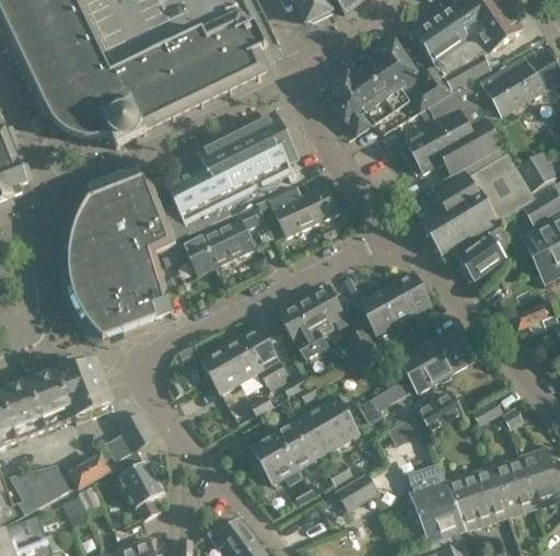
[(258,50),(259,50),(267,46),(243,0),(0,0),(0,35),(39,118),(48,114),(56,125),(67,132),(79,138),(92,139),(105,138),(111,136),(116,148),(269,73),(258,50)]
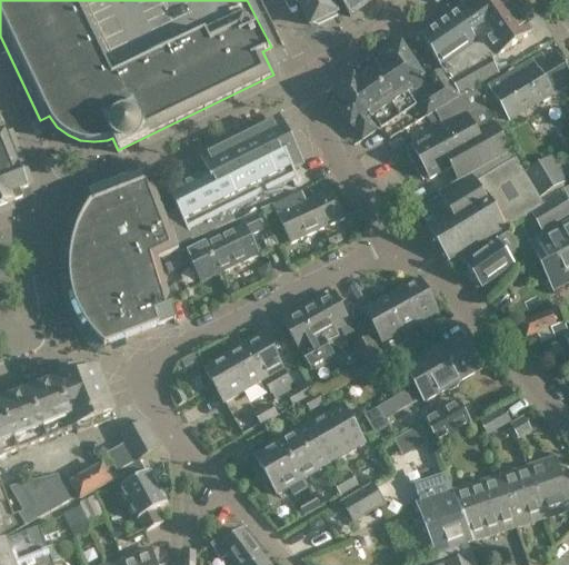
[(300,0),(310,22),(313,20),(318,22),(336,13),(330,1),(332,0),(300,0)]
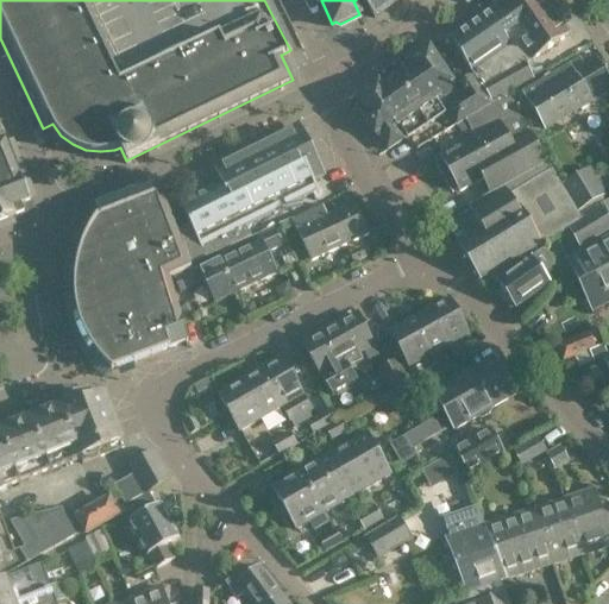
[(364,0),(375,14),(395,0),(364,0)]
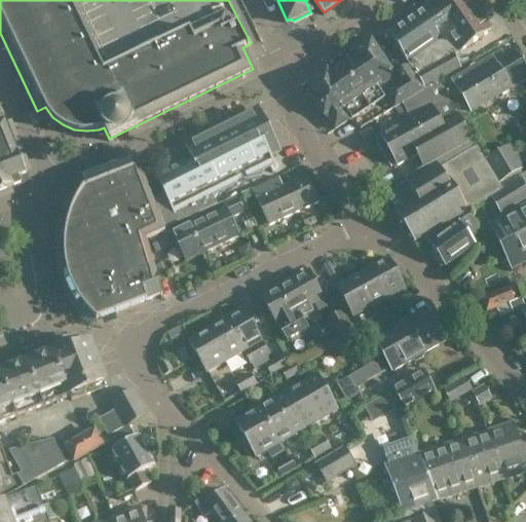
[(427,2),(388,29),(414,72),(438,60),(431,48),(442,42),(439,37),(447,31),(440,22),(471,0),(428,0),(426,1),(427,2)]
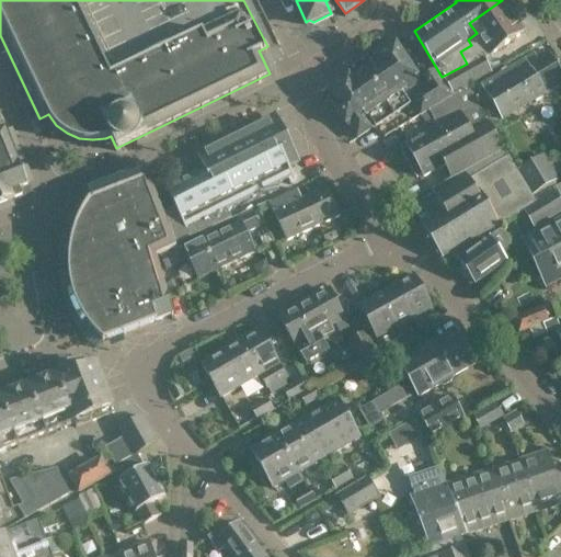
[(467,64),(442,77),(450,91),(491,70),(483,56),(490,53),(524,30),(504,0),(502,0),(469,23),(477,33),(468,40),(471,45),(460,52),(467,64)]
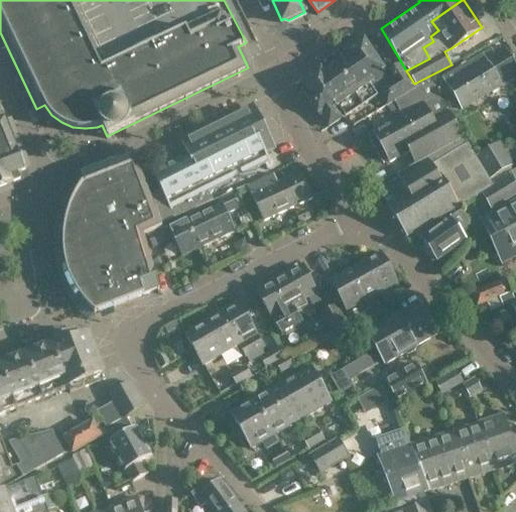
[(387,103),(394,98),(415,86),(406,71),(400,61),(386,71),(365,38),(361,40),(361,41),(348,49),(346,51),(333,60),(355,93),(376,79),(380,86),(377,88),(387,103)]
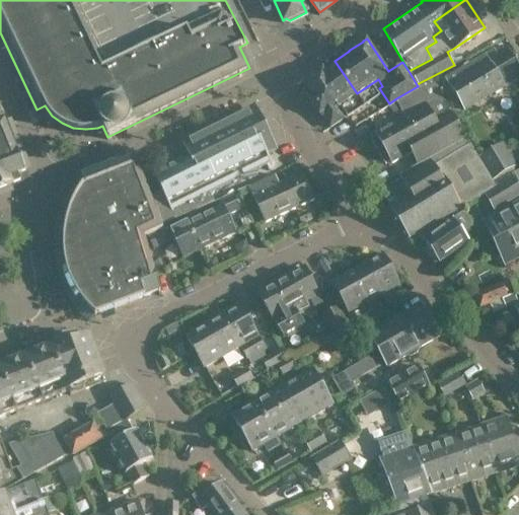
[(445,75),(450,82),(449,83),(463,106),(504,82),(505,83),(518,74),(518,66),(508,47),(497,53),(494,47),(445,75)]
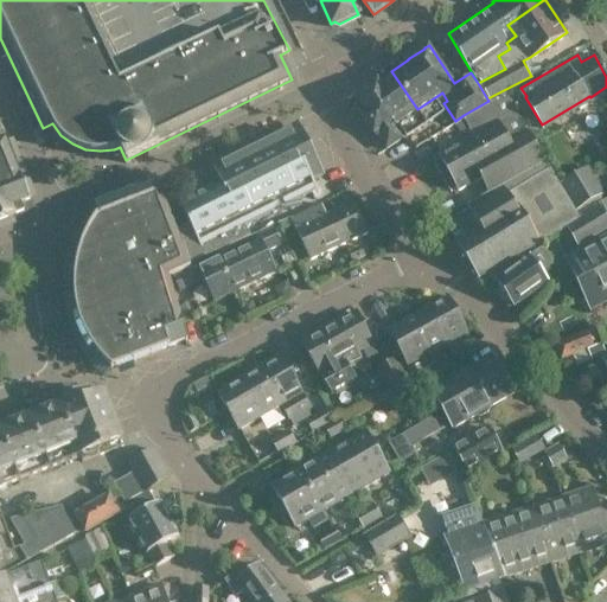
[(363,90),(356,95),(360,101),(362,101),(368,109),(366,110),(368,111),(364,114),(378,136),(379,135),(385,146),(402,134),(396,125),(417,109),(391,71),(377,81),(375,82),(375,83),(363,90)]
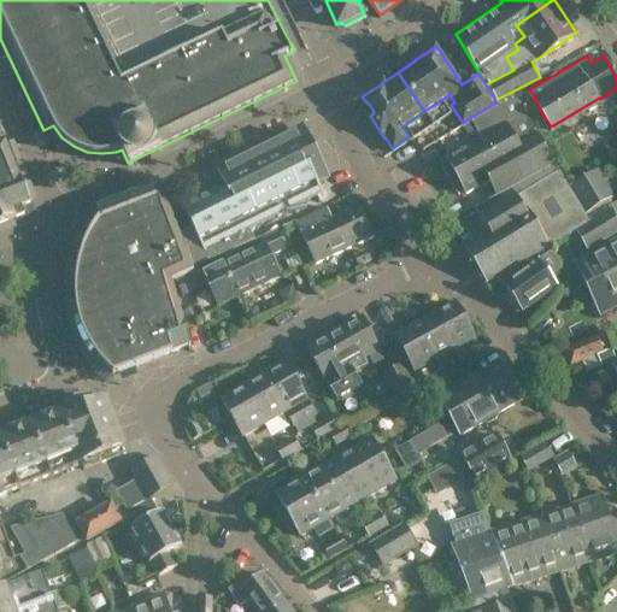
[(488,177),(497,193),(511,186),(554,162),(513,94),(497,103),(471,117),(477,128),(481,135),(446,154),(447,157),(441,160),(458,192),(464,188),(465,190),(488,177)]
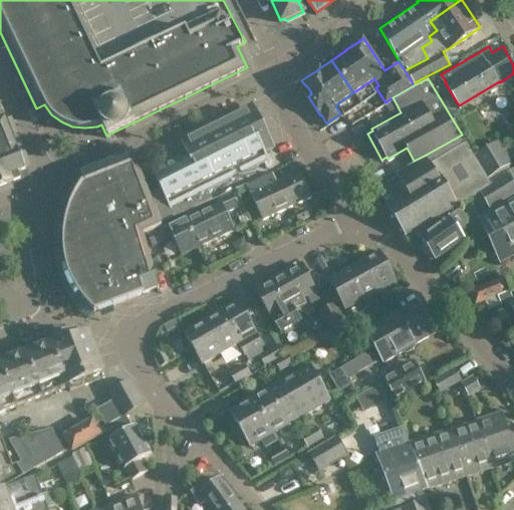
[(398,106),(393,97),(386,102),(390,110),(398,106)]
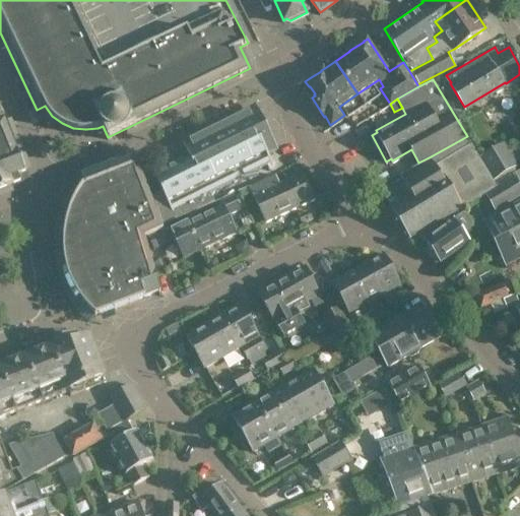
[(250,106),(230,116),(244,143),(248,141),(256,156),(260,166),(280,155),(276,146),(261,118),(261,117),(261,116),(260,116),(256,108),(250,106)]
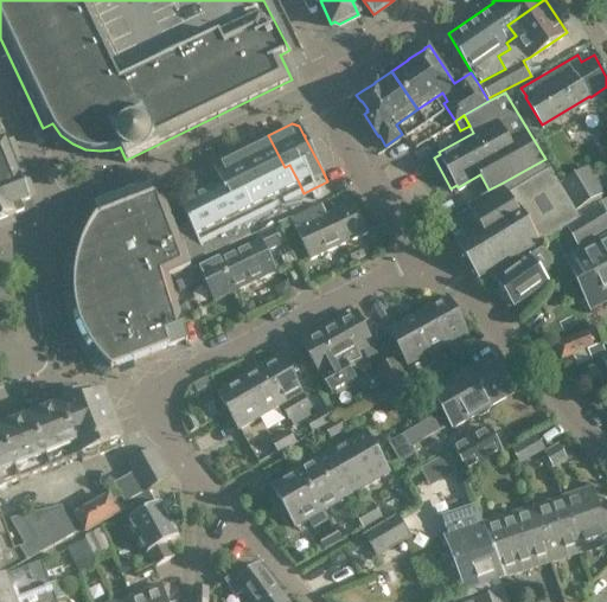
[(18,203),(30,197),(5,135),(0,136),(0,218),(16,212),(14,211),(18,203)]
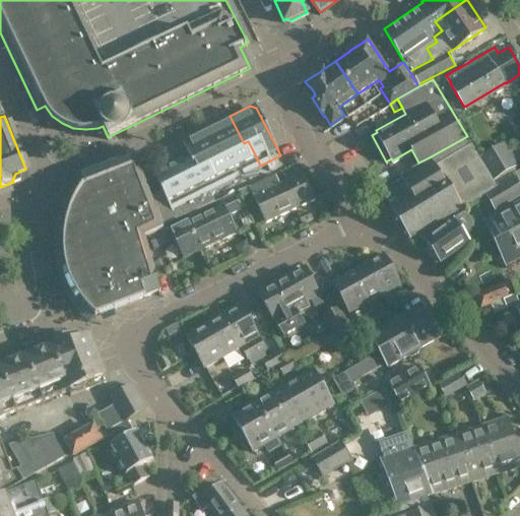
[(230,116),(206,128),(228,171),(232,179),(232,180),(260,166),(256,156),(248,141),(244,143),(230,116)]
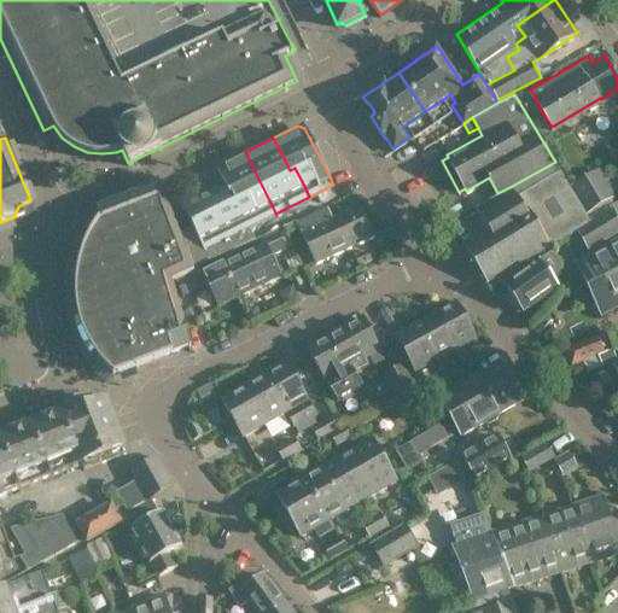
[(221,164),(219,170),(220,173),(226,185),(227,184),(249,227),(275,214),(275,212),(270,203),(245,152),(221,164)]
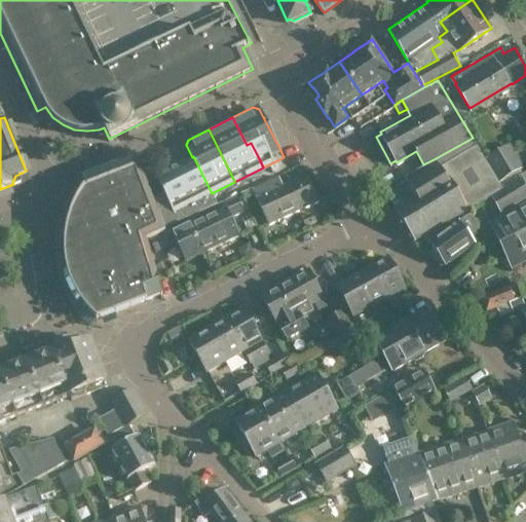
[(473,138),(436,158),(423,164),(405,175),(416,194),(396,207),(404,219),(407,218),(411,223),(408,226),(416,238),(424,233),(427,236),(465,209),(501,187),(473,138)]
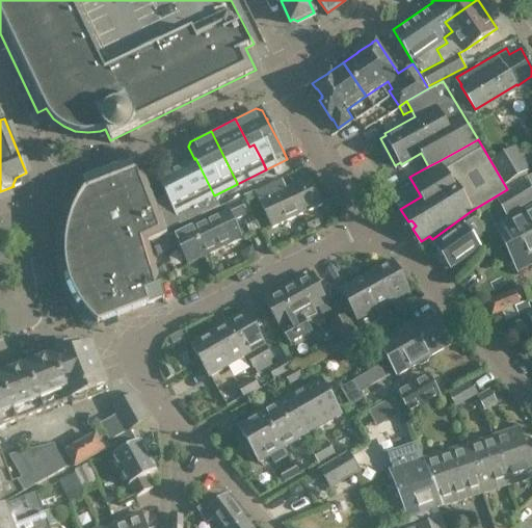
[(493,158),(505,180),(527,166),(514,146),(493,158)]
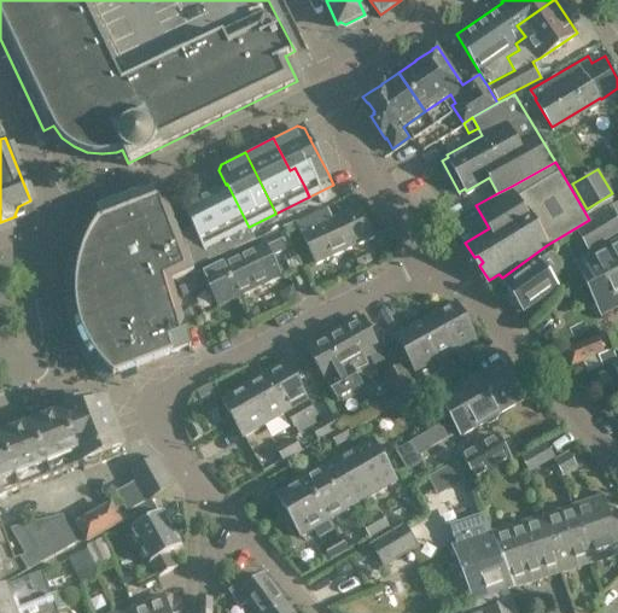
[(191,223),(181,228),(192,264),(254,237),(249,227),(227,184),(226,185),(207,194),(182,205),(191,223)]
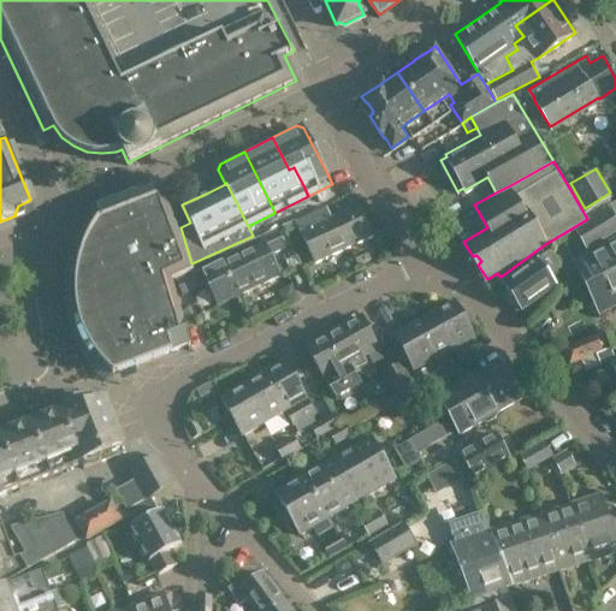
[(107,367),(113,372),(190,342),(172,277),(193,268),(164,193),(157,196),(152,184),(96,206),(101,218),(99,219),(96,217),(93,223),(89,230),(86,237),(82,244),(81,248),(78,255),(77,259),(76,264),(75,271),(75,279),(73,283),(73,286),(73,291),(75,298),(75,303),(76,307),(77,314),(80,321),(82,328),(83,332),(86,336),(88,343),(93,349),(96,356),(101,361),(107,367)]
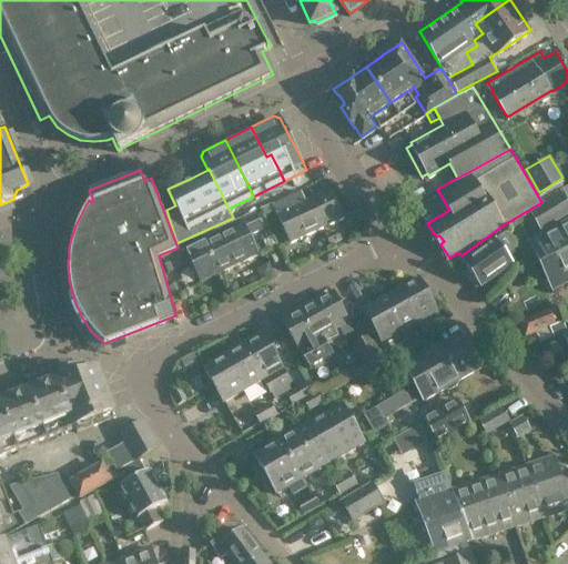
[(273,202),(291,240),(343,215),(330,188),(305,199),(301,189),(273,202)]
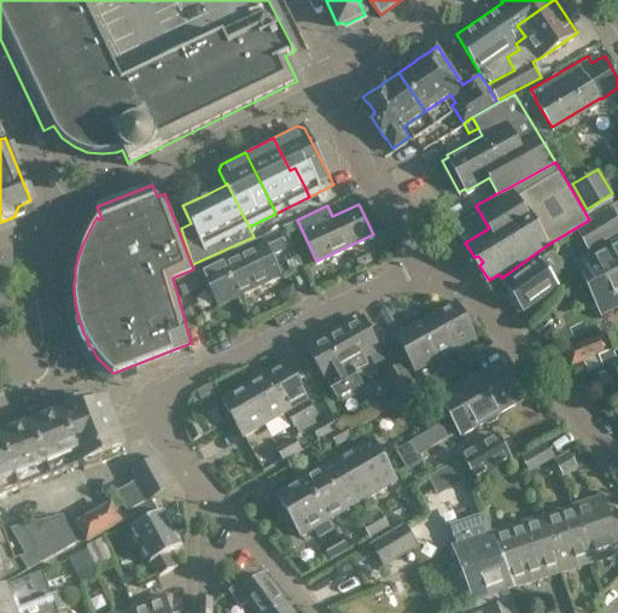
[(588,245),(617,226),(617,223),(607,205),(590,216),(593,220),(578,229),(588,245)]
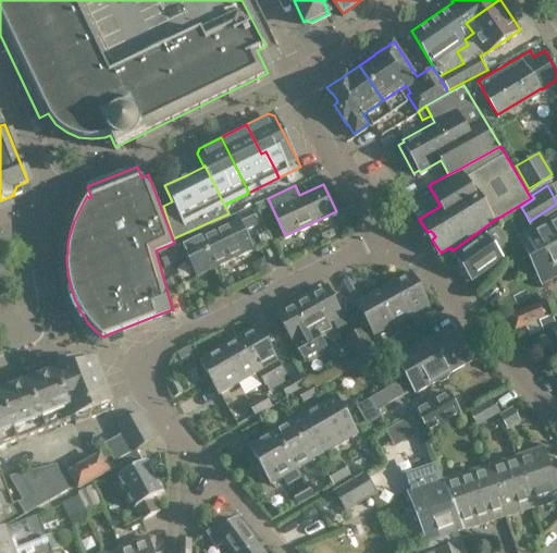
[(214,266),(252,247),(243,228),(258,221),(251,208),(236,214),(238,218),(200,236),(214,266)]
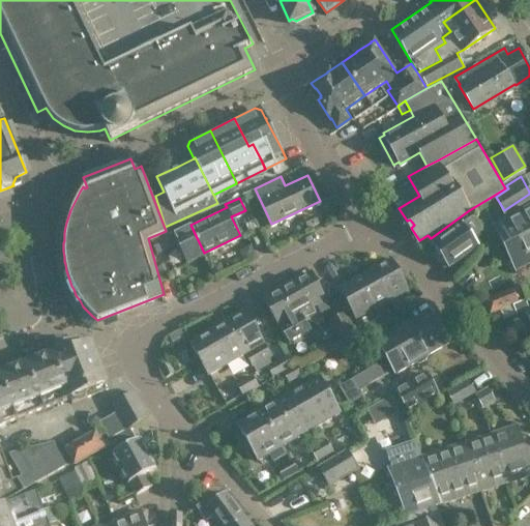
[(529,203),(494,223),(516,267),(529,259),(529,203)]
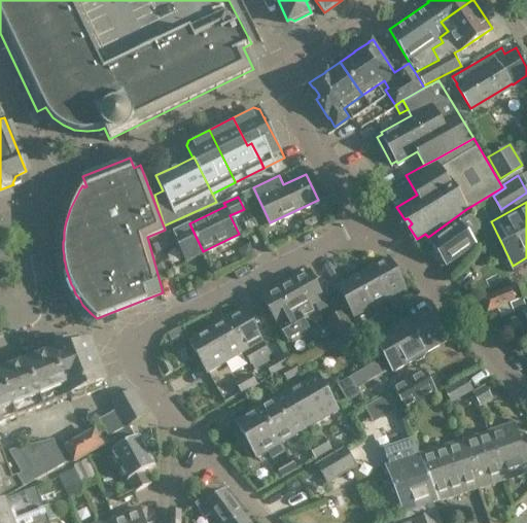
[(470,234),(479,228),(466,209),(428,237),(430,241),(447,264),(477,242),(470,234)]
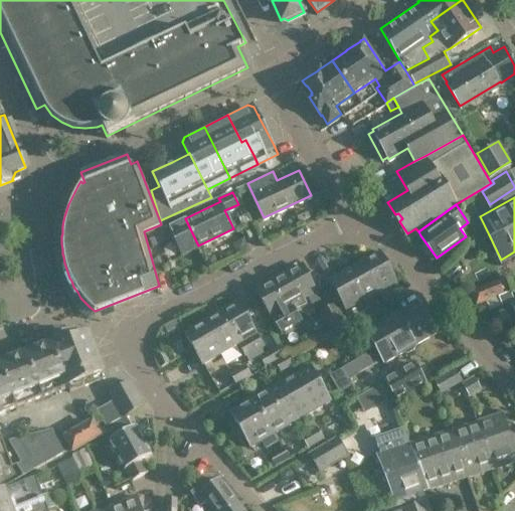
[(299,218),(310,213),(306,206),(296,211),(299,218)]
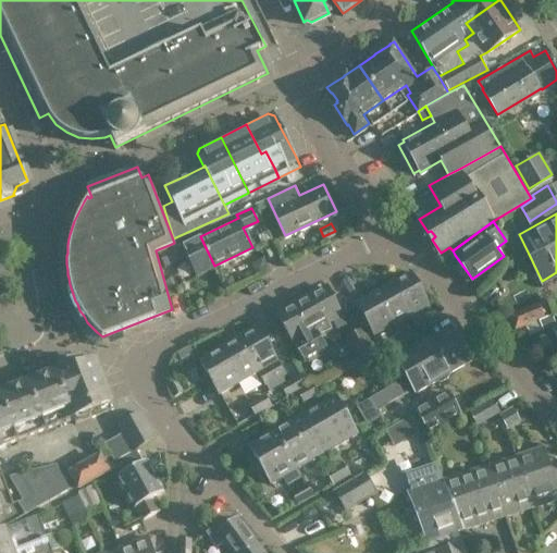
[(200,236),(183,244),(182,241),(159,252),(164,265),(180,257),(178,256),(183,254),(182,252),(185,249),(197,273),(214,266),(200,236)]
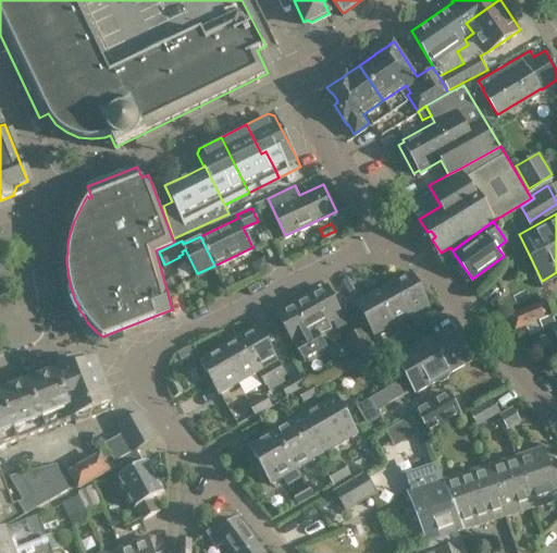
[(410,314),(429,303),(410,270),(392,281),(410,314)]
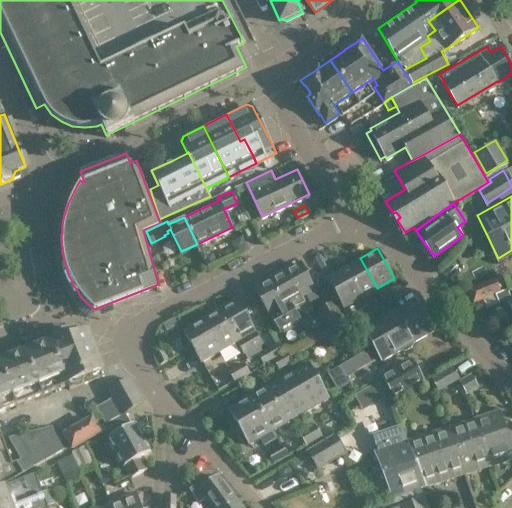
[(162,251),(154,255),(157,262),(165,259),(162,251)]
